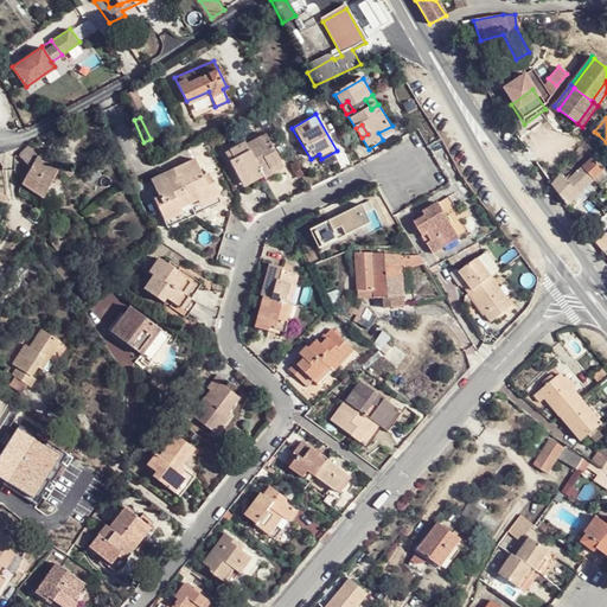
[(396,132),(393,126),(378,133),(383,140),(396,132)]
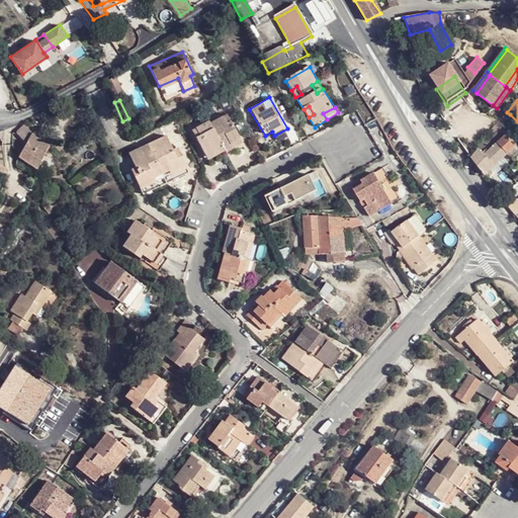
[(507,112),(506,110),(494,123),(499,127),(499,128),(510,114),(507,112)]
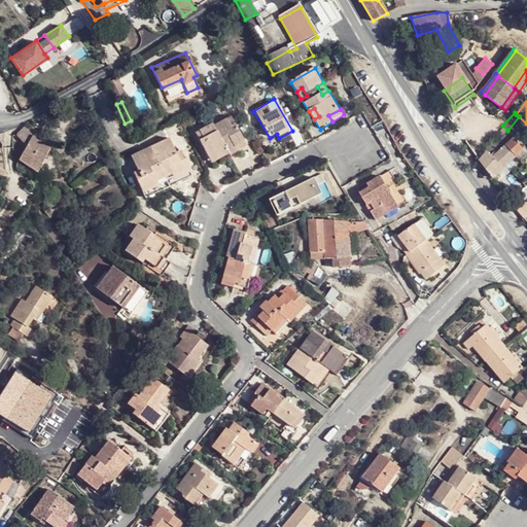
[(230,114),(201,130),(206,139),(200,142),(208,156),(225,147),(227,150),(244,139),(230,114)]
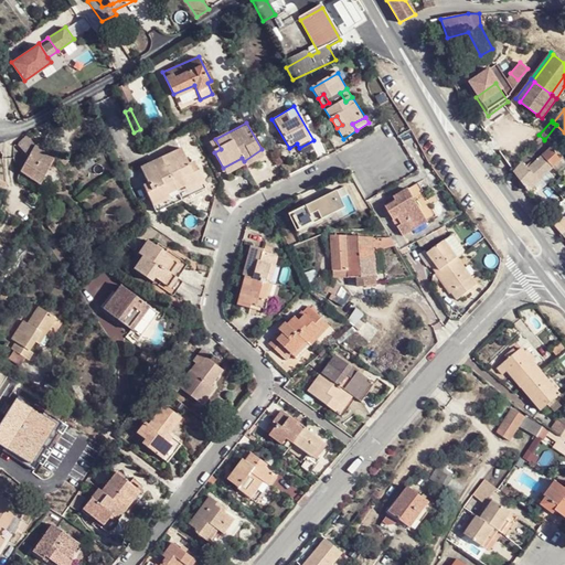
[(33,142),(28,135),(24,137),(20,139),(19,139),(18,141),(18,145),(31,153),(22,167),(41,180),(53,160),(42,151),(36,146),(33,142)]
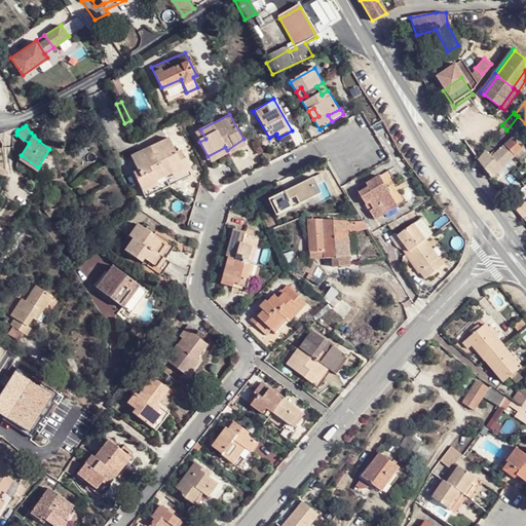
[(205,139),(200,129),(194,133),(199,142),(205,139)]
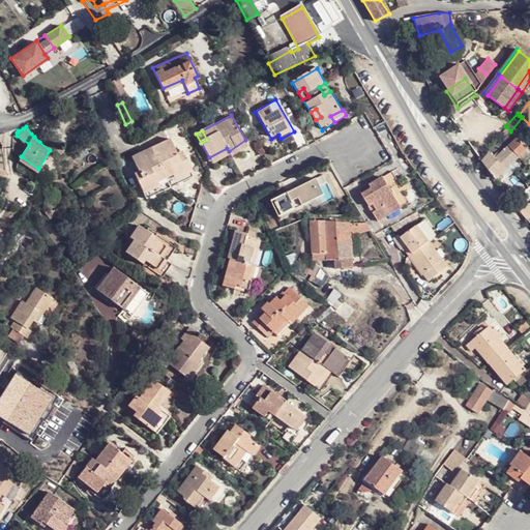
[(480,160),(494,179),(527,148),(512,134),(510,137),(507,134),(501,139),(499,137),(480,160)]
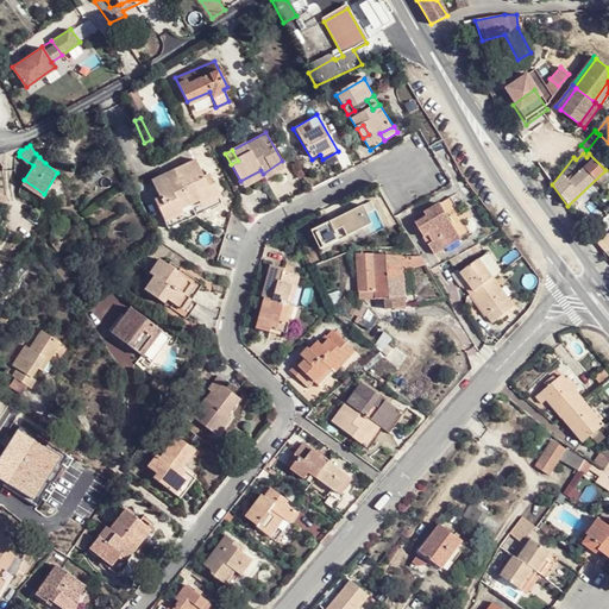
[(161,214),(215,187),(208,173),(203,176),(195,158),(151,180),(157,193),(151,195),(161,214)]
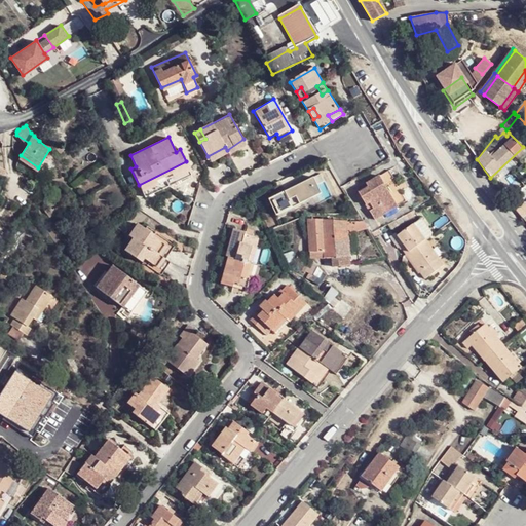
[(227,150),(231,155),(248,146),(243,139),(227,150)]
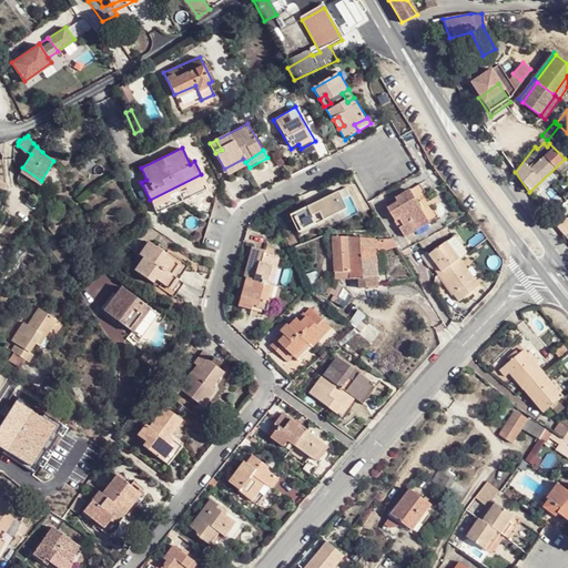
[(243,159),(224,169),(230,179),(250,168),(245,162),(243,159)]
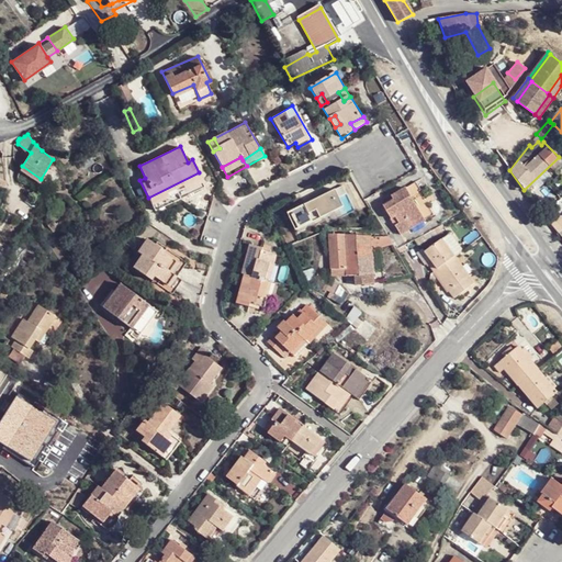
[(203,181),(199,172),(148,198),(153,205),(203,181)]
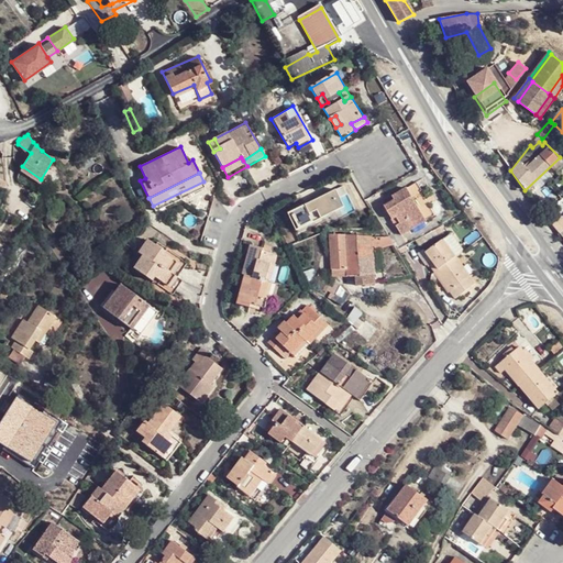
[(352,178),(334,187),(344,206),(327,214),(331,222),(365,206),(352,178)]
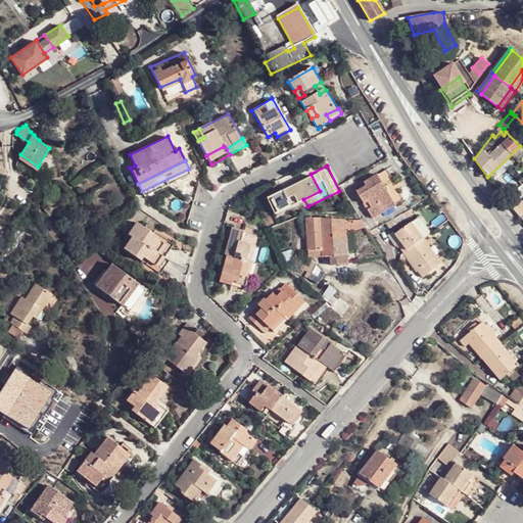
[(274,212),(318,190),(311,175),(266,197),(274,212)]
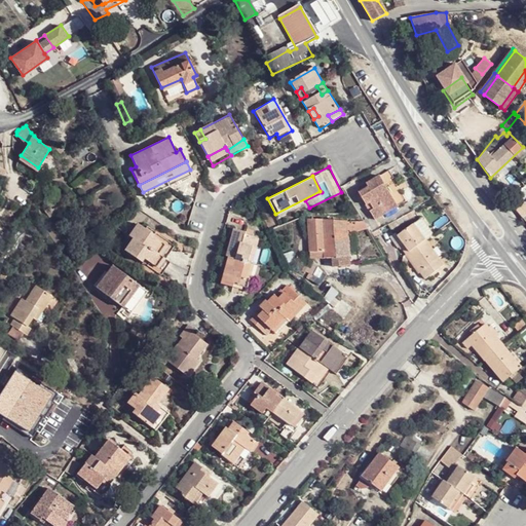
[(386,191),(389,189),(381,176),(368,184),(369,186),(371,189),(366,193),(364,188),(358,191),(367,208),(372,204),(376,210),(371,214),(376,223),(386,217),(384,214),(399,205),(392,194),(388,197),(386,191)]
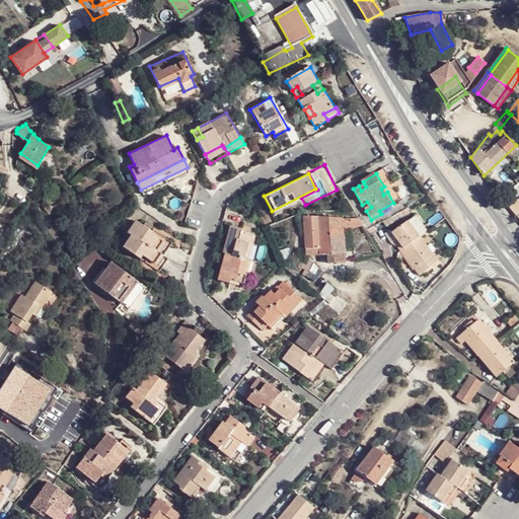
[(362,205),(366,211),(371,207),(367,202),(362,205)]
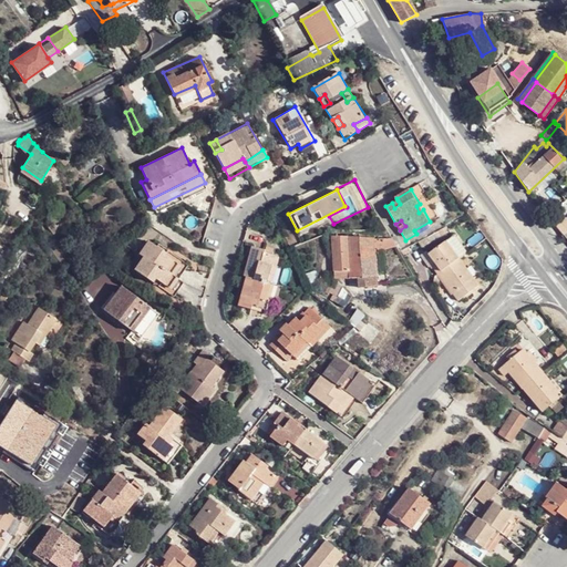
[(433,227),(430,222),(414,230),(416,234),(418,236),(433,227)]
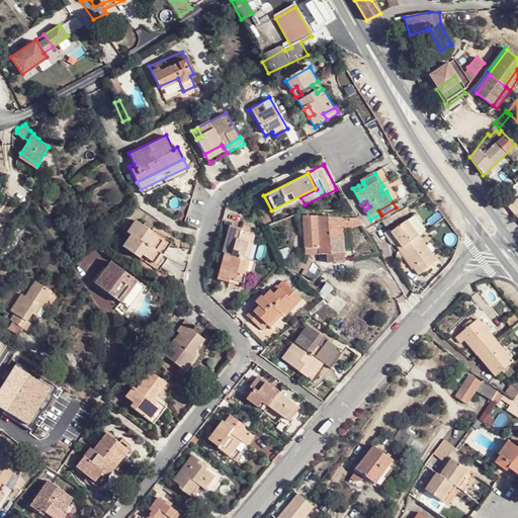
[(506,206),(517,222),(517,202),(515,206),(511,202),(506,206)]
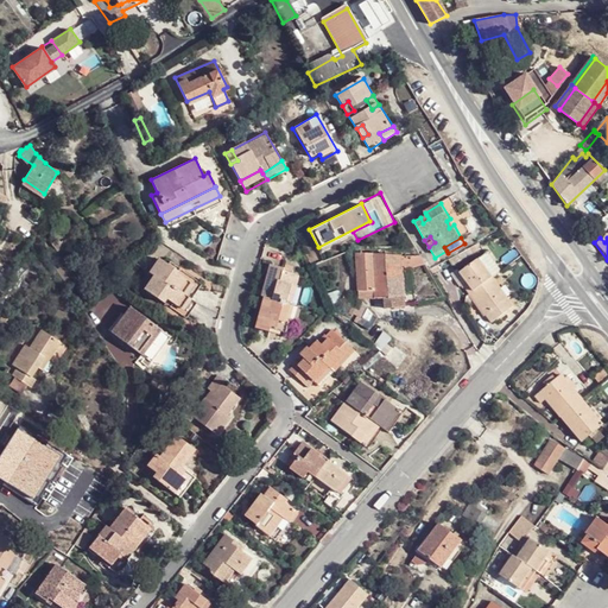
[(398,255),(355,253),(358,291),(374,291),(375,298),(385,299),(385,306),(400,305),(399,296),(404,295),(398,255)]
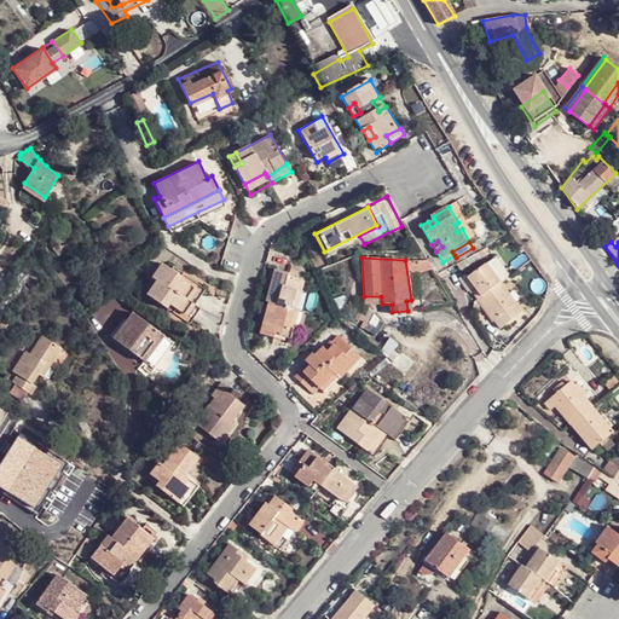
[(409,273),(431,271),(429,259),(408,261),(409,273)]
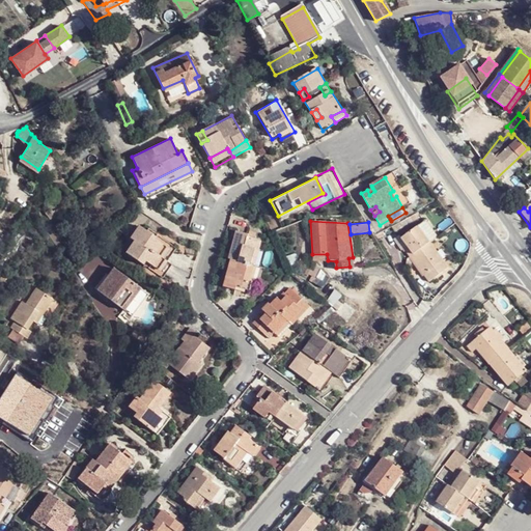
[(403,251),(411,259),(416,256),(428,273),(424,276),(430,283),(450,268),(418,226),(401,238),(409,248),(403,251)]
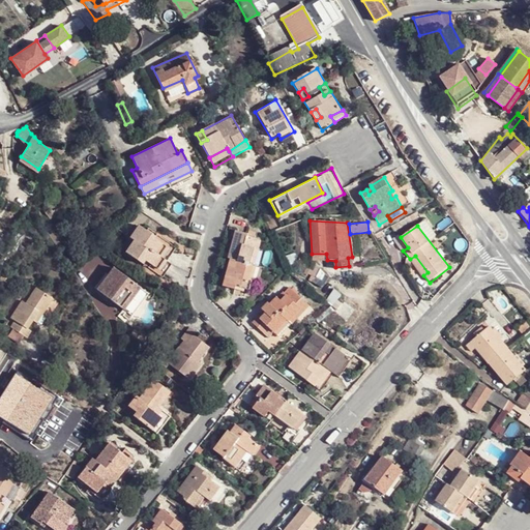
[(178,247),(151,230),(148,233),(140,227),(130,239),(136,241),(127,253),(164,278),(171,267),(167,263),(178,247)]
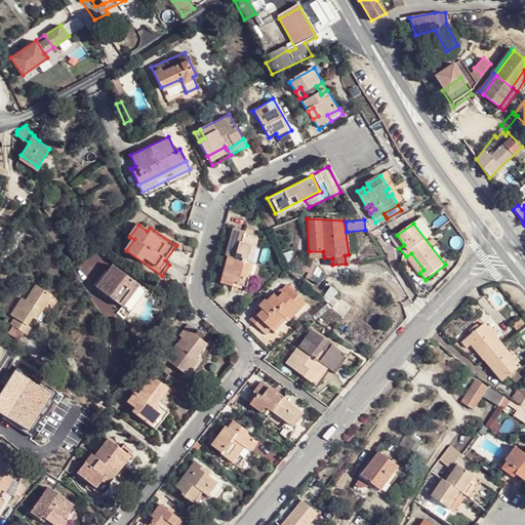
[(239,241),(243,236),(232,233),(224,260),(227,256),(239,241)]
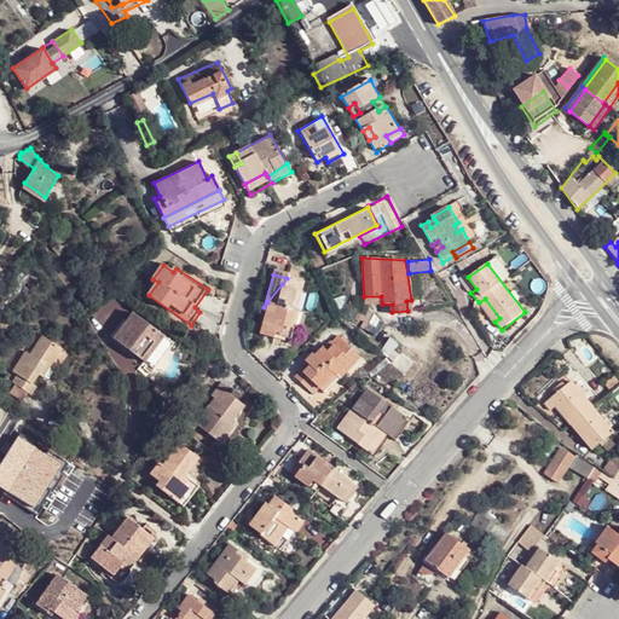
[(295,281),(287,278),(282,284),(267,302),(264,307),(255,335),(276,342),(278,336),(287,339),(295,342),(298,330),(289,328),(295,308),(304,311),(308,296),(304,295),(298,294),(301,282),(295,281)]
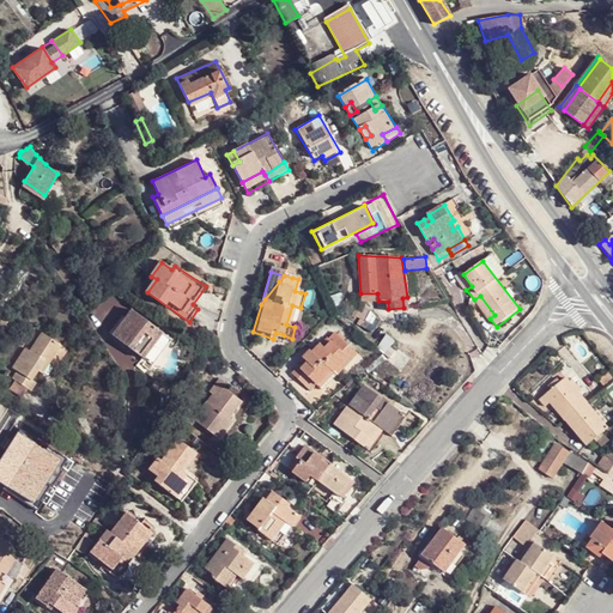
[(304,281),(298,279),(295,291),(301,292),(304,281)]
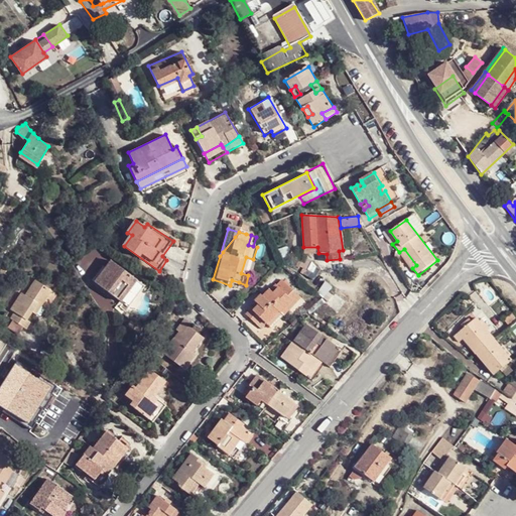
[(404,249),(399,252),(412,268),(416,265),(404,249)]
